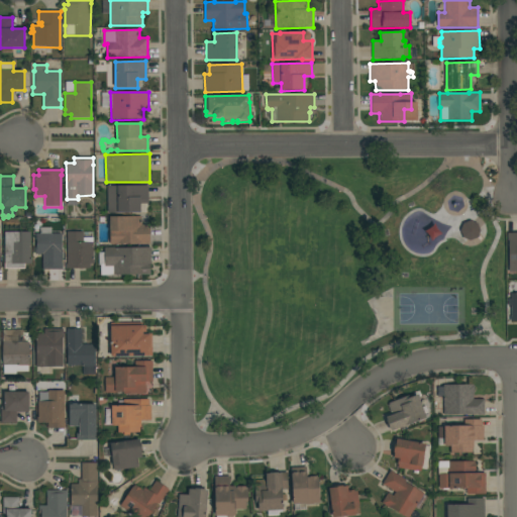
[(148,186),(148,204),(140,204),(140,213),(107,213),(107,186),(148,186)]
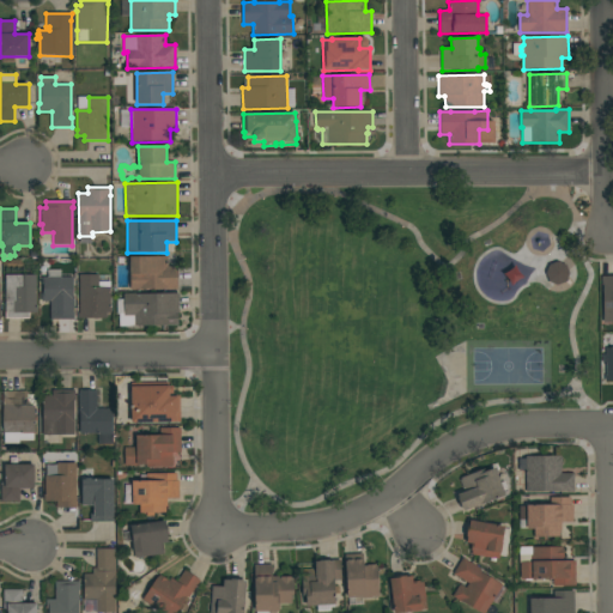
[(168,256),(168,266),(177,266),(177,289),(131,290),(129,258),(168,256)]
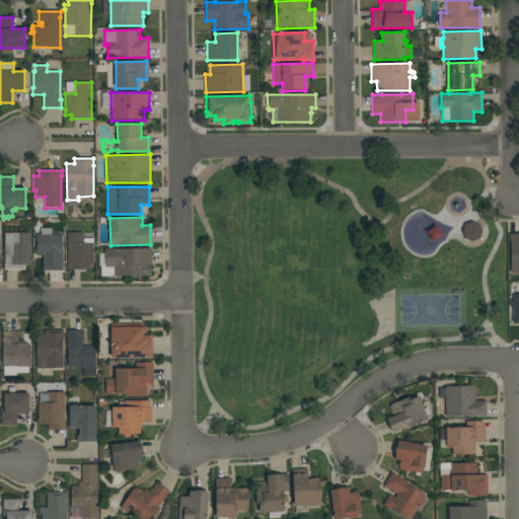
[(472,221),(479,225),(483,233),(482,238),(480,238),(476,240),(471,241),(464,238),(462,231),(465,224),(472,221)]
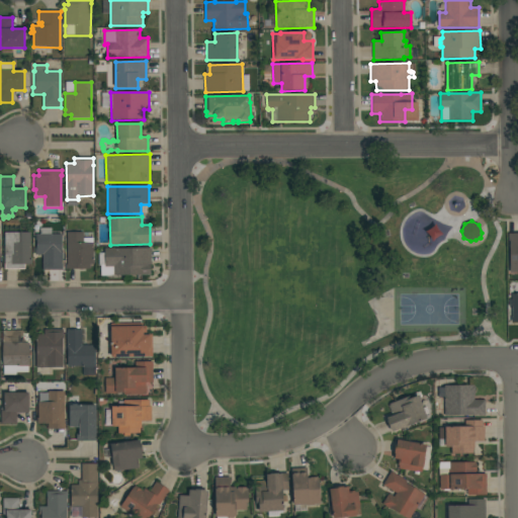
[(62,264),(63,264),(63,270),(42,270),(42,255),(35,255),(35,246),(35,234),(40,234),(40,228),(52,229),(52,234),(62,234),(62,264)]
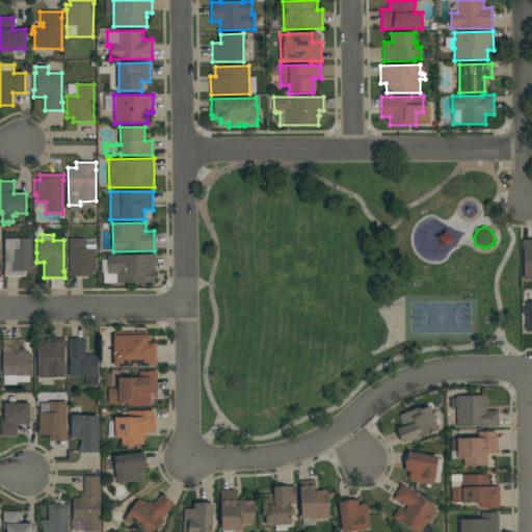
[(31,267),(32,267),(32,271),(26,271),(26,277),(4,276),(5,238),(31,238),(31,267)]
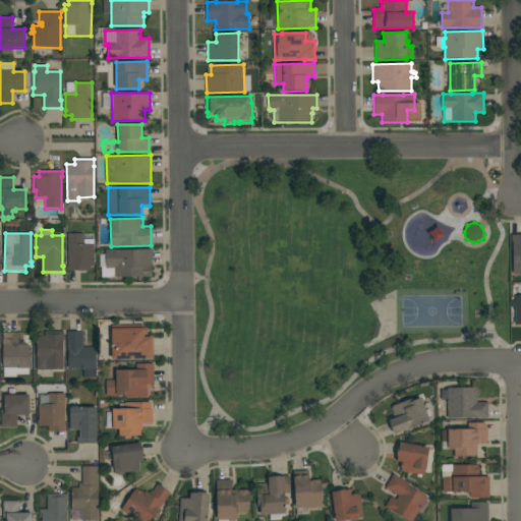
[(94,262),(95,262),(95,266),(91,266),(91,271),(66,271),(66,266),(67,266),(67,234),(83,233),(84,241),(94,240),(94,262)]
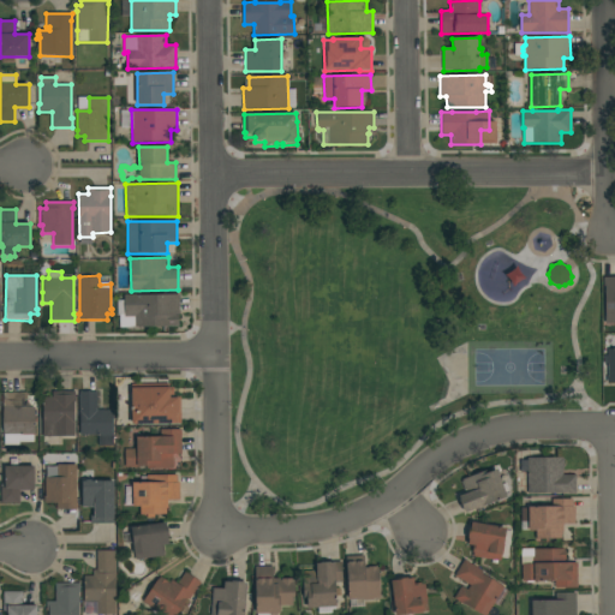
[(614,323),(605,323),(604,285),(603,285),(603,278),(614,278),(614,323)]
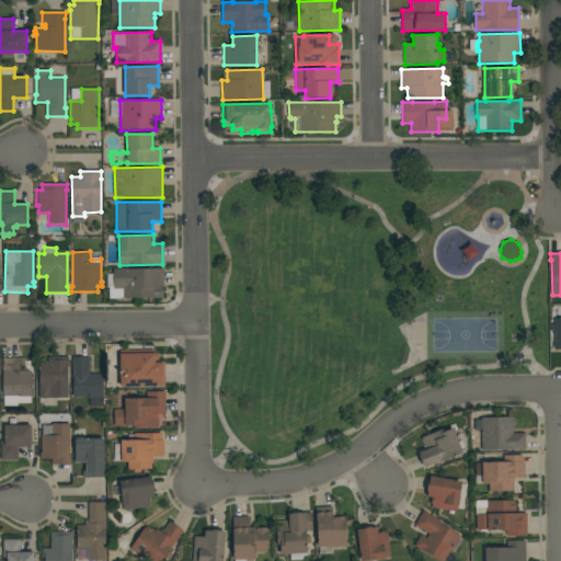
[(164,287),(163,287),(163,298),(114,298),(114,289),(113,289),(113,288),(107,288),(107,274),(113,274),(113,268),(123,268),(123,270),(164,268),(164,287)]
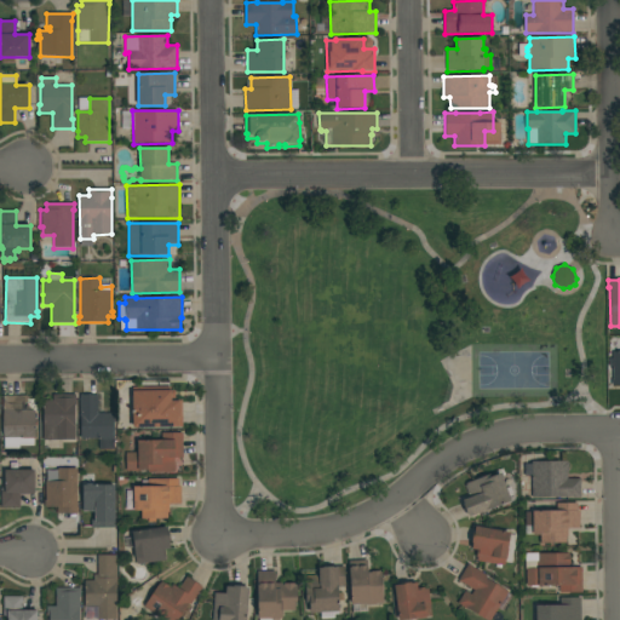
[(619,351),(619,385),(612,385),(612,379),(613,379),(613,367),(609,367),(609,359),(613,359),(613,351),(619,351)]
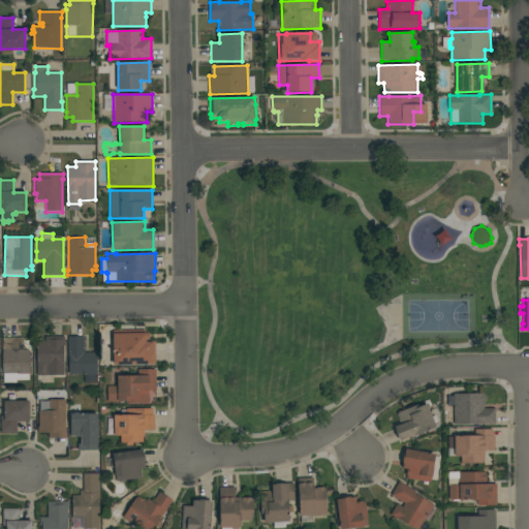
[(114,331),(147,331),(147,343),(153,343),(154,365),(114,365),(114,331)]
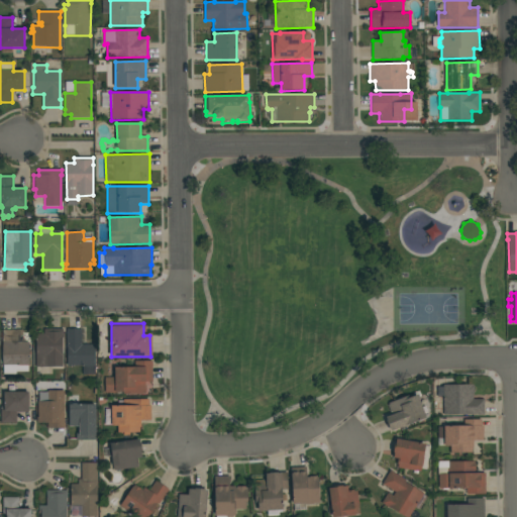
[(22,329),(22,336),(22,342),(29,342),(29,366),(3,366),(2,330),(22,329)]
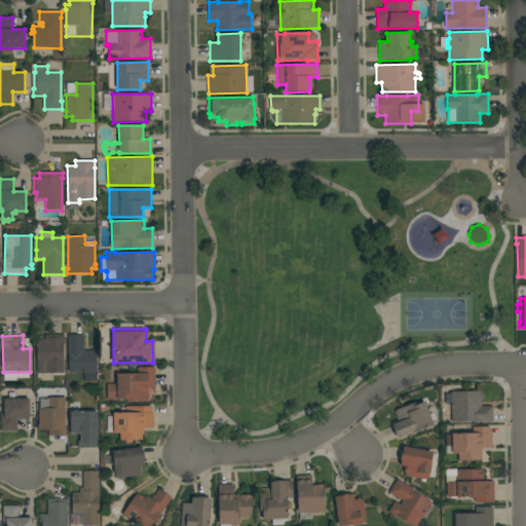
[(37,340),(45,340),(45,335),(64,335),(64,343),(64,373),(37,373),(37,340)]
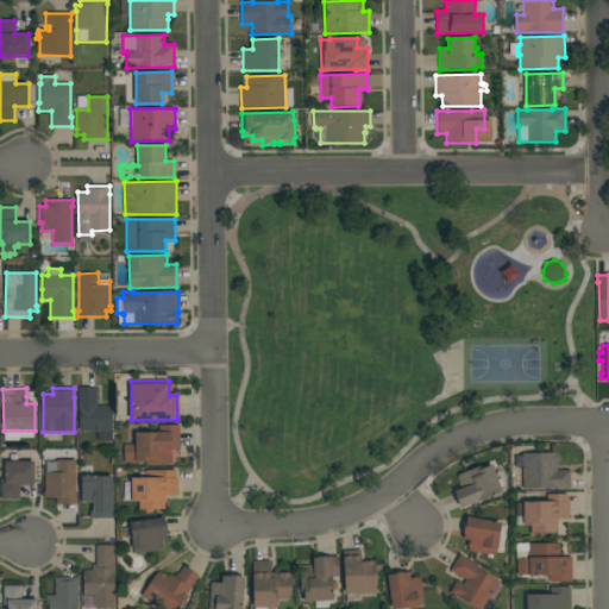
[(80,407),(79,407),(79,388),(96,388),(96,407),(112,407),(112,441),(98,441),(98,431),(80,431),(80,407)]
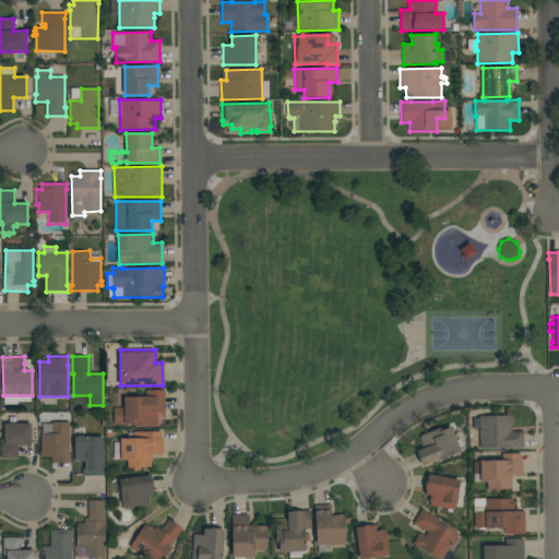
[(165,413),(157,413),(157,417),(157,425),(157,426),(134,427),(134,424),(127,424),(127,425),(114,425),(114,408),(125,407),(123,397),(146,396),(146,390),(165,390),(165,413)]
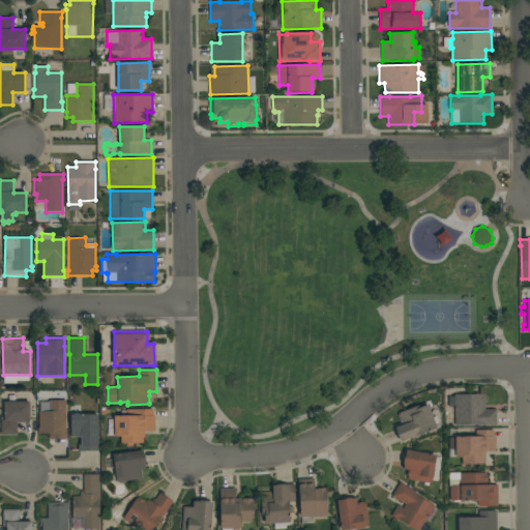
[(486,394),(486,404),(484,404),(486,409),(496,409),(497,425),(491,425),(491,424),(455,425),(454,408),(449,408),(448,396),(454,396),(454,394),(486,394)]
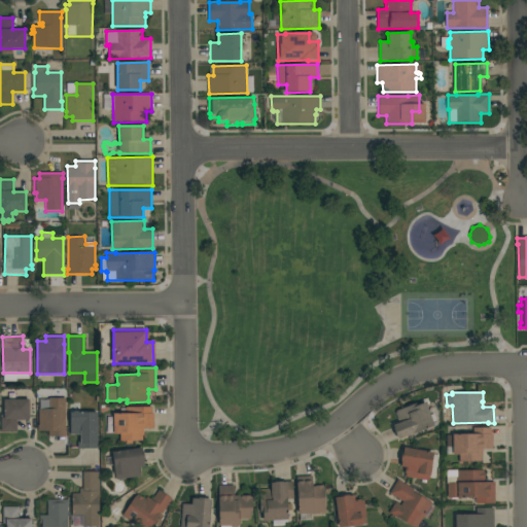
[(66,430),(67,430),(67,436),(48,436),(48,431),(38,431),(38,425),(39,425),(39,409),(39,399),(49,399),(49,398),(66,397),(66,430)]
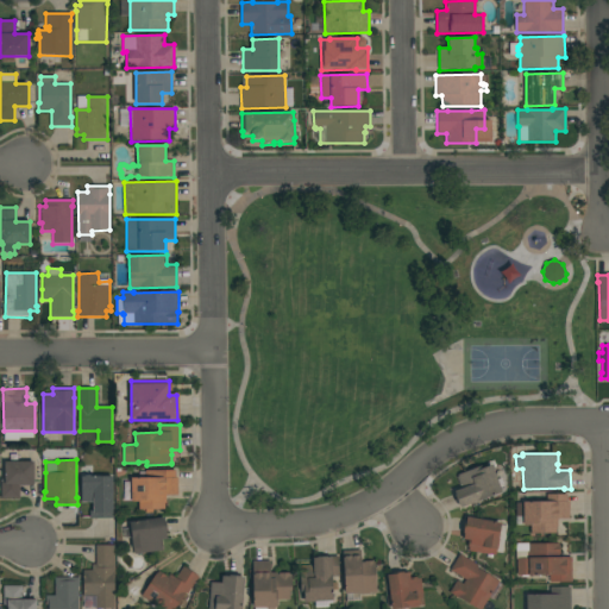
[(33,462),(32,485),(20,485),(20,498),(1,498),(1,478),(4,478),(5,462),(33,462)]
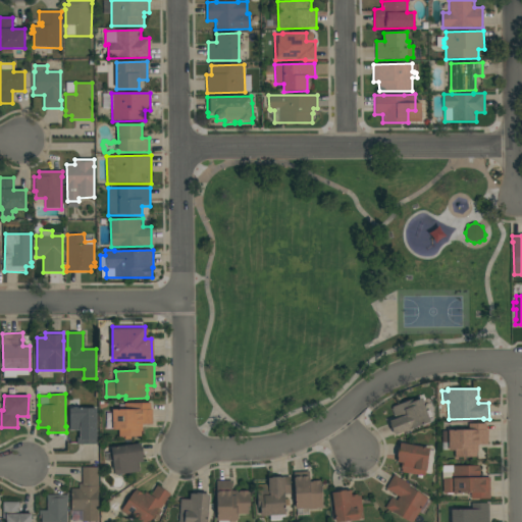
[(394,432),(393,433),(389,424),(390,423),(389,421),(397,418),(396,416),(395,416),(392,409),(393,408),(393,407),(408,402),(409,404),(421,399),(430,422),(395,435),(394,432)]
